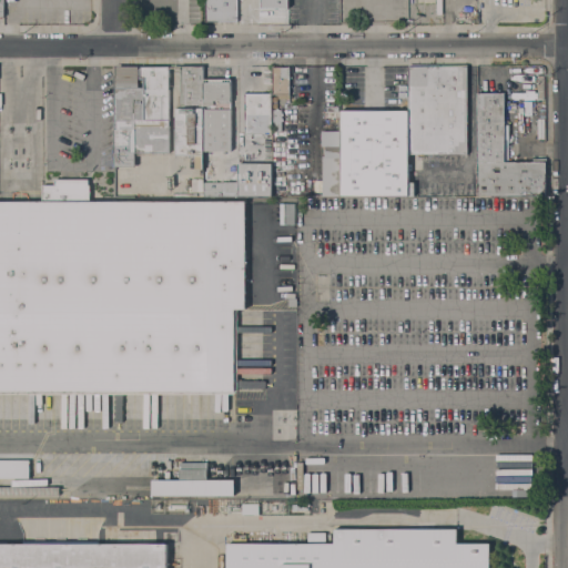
[(236,0),(236,21),(220,21),(220,23),(215,23),(215,21),(205,21),(205,0),(236,0)]
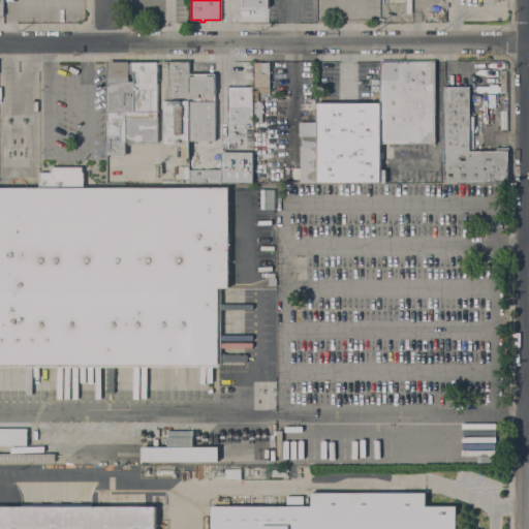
[(242,0),(243,20),(268,19),(267,0),(242,0)]
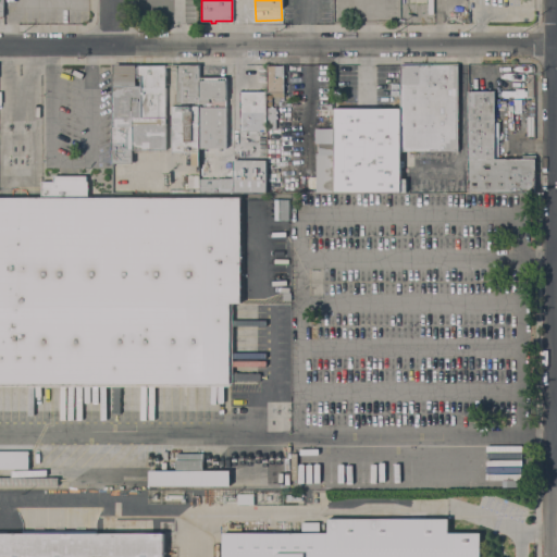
[(112,86),(114,86),(113,64),(165,63),(165,152),(134,152),(134,150),(132,150),(132,163),(112,163),(112,86)]
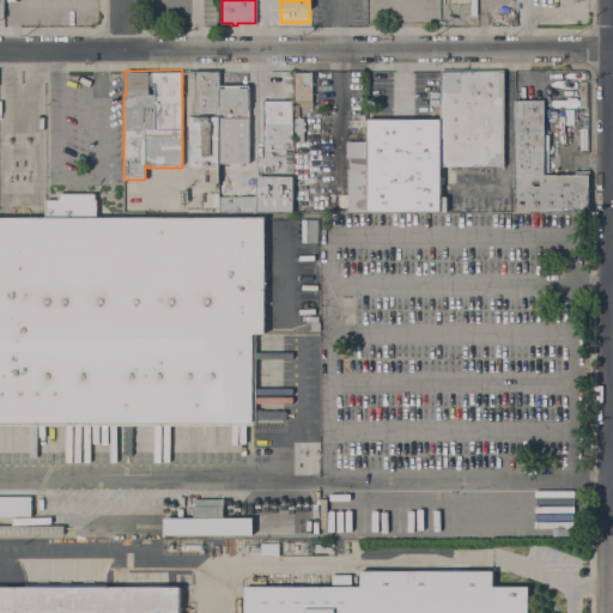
[(442,70),(504,70),(504,167),(441,167),(441,119),(442,70)]
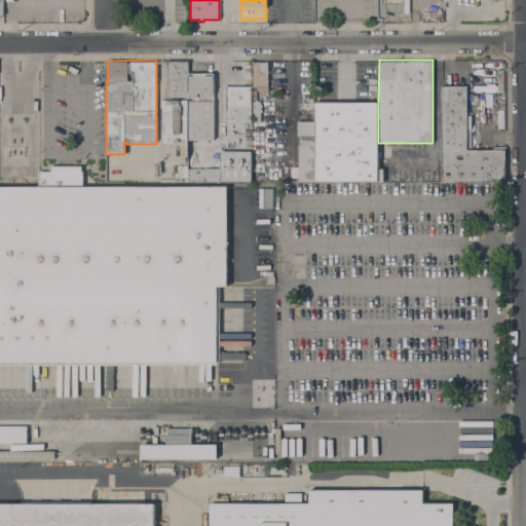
[(187,140),(187,156),(181,156),(181,144),(162,144),(162,101),(166,100),(166,63),(188,62),(188,73),(188,140),(187,140)]
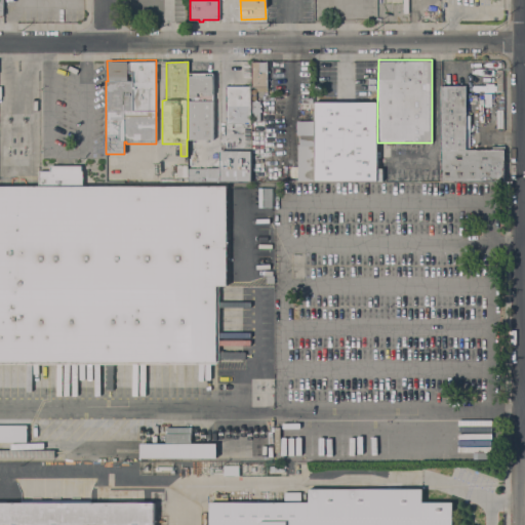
[(268,86),(251,86),(251,62),(268,62),(268,86)]
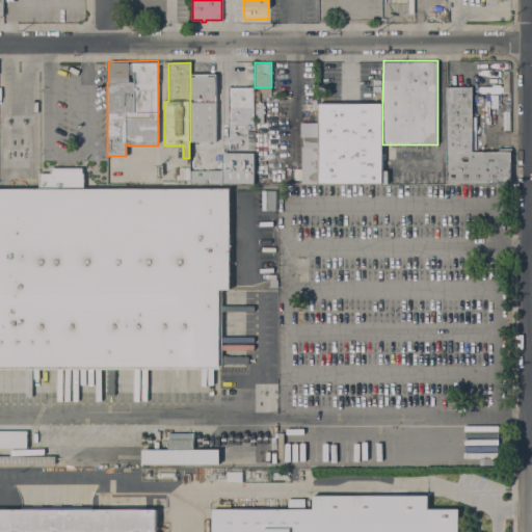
[(190,74),(216,74),(216,141),(190,141),(190,74)]
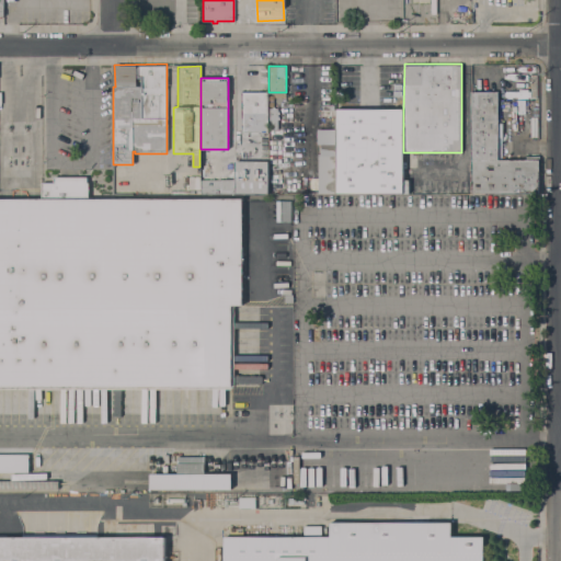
[(497,159),(538,159),(538,194),(529,194),(471,194),(471,91),(484,91),(484,90),(491,90),(491,91),(497,91),(497,159)]
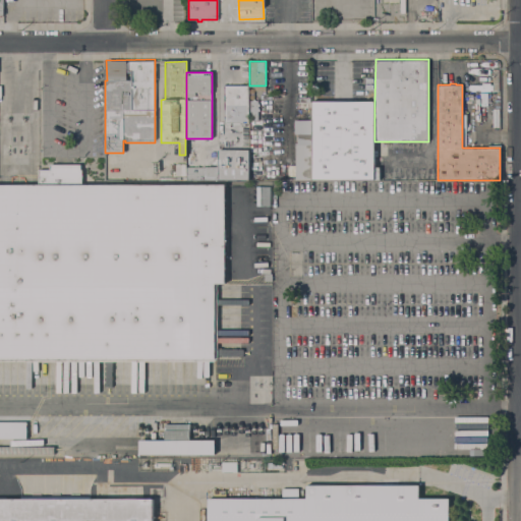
[(224,85),(249,85),(249,123),(224,123),(224,85)]
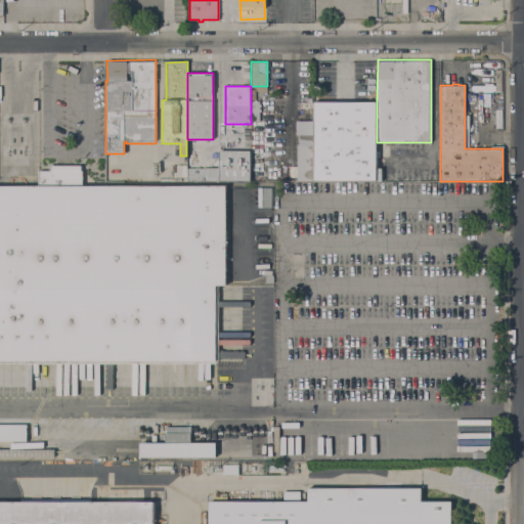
[(377,142),(377,168),(377,181),(313,181),(313,145),(314,145),(314,142),(313,142),(313,120),(314,120),(314,101),(377,101),(377,142)]
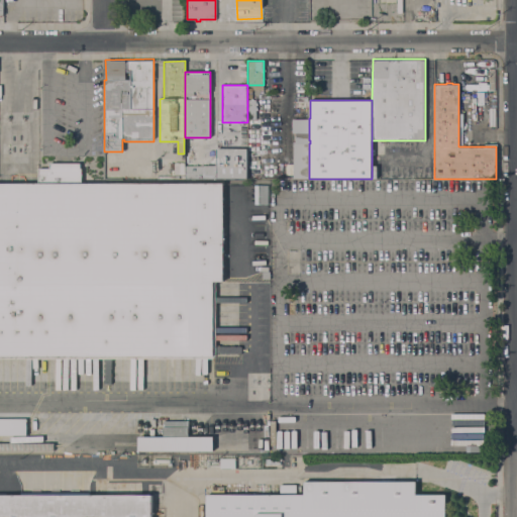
[(292,140),(293,119),(309,118),(309,140),(292,140)]
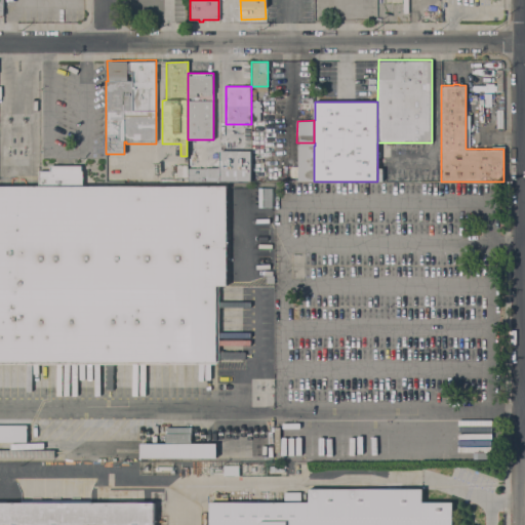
[(297,182),(297,146),(314,146),(314,182),(297,182)]
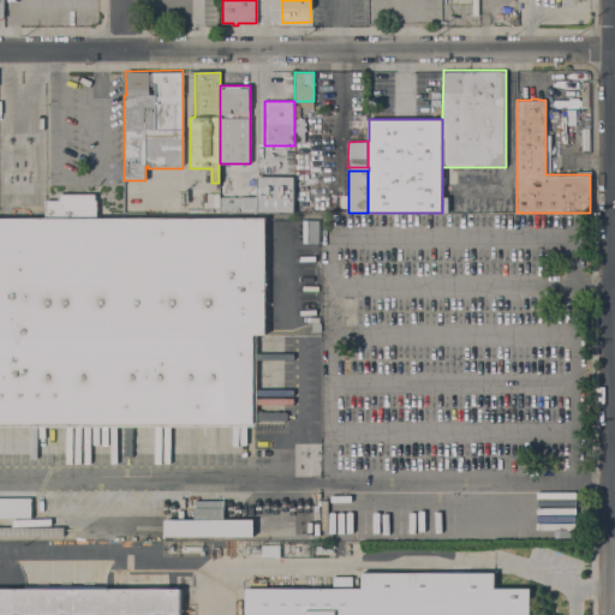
[(257,177),(294,177),(294,213),(257,213),(257,197),(257,177)]
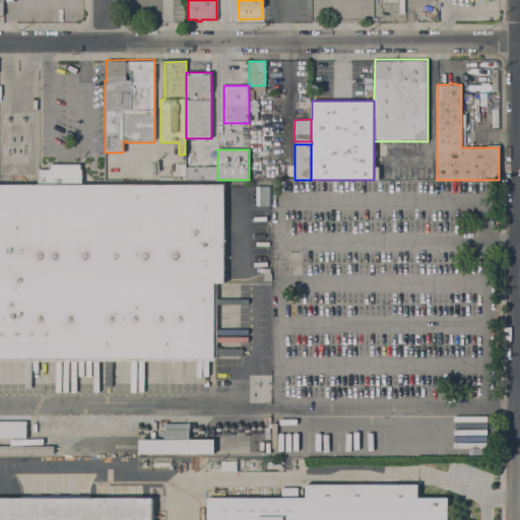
[(186,176),(176,176),(176,164),(186,164),(186,167),(186,176)]
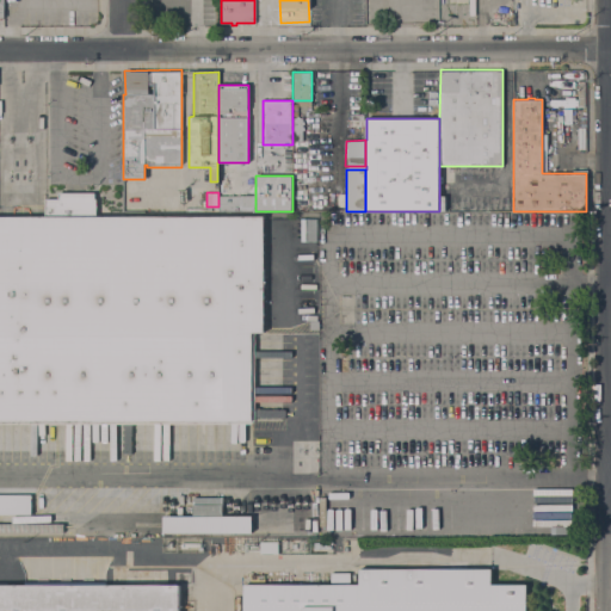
[(45,213),(45,199),(59,199),(59,193),(94,193),(94,199),(97,199),(97,213),(45,213)]
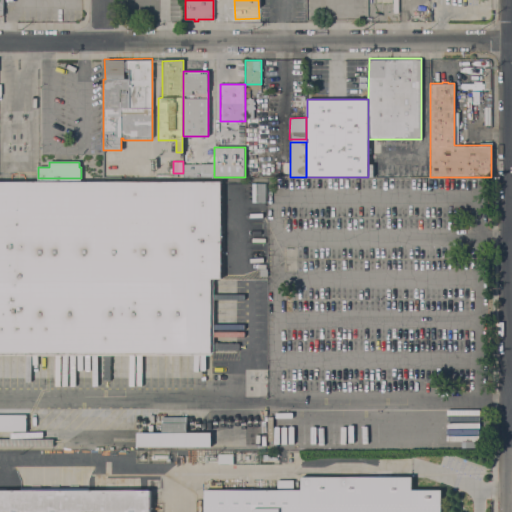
[(183,177),(183,173),(183,164),(214,164),(214,177),(183,177)]
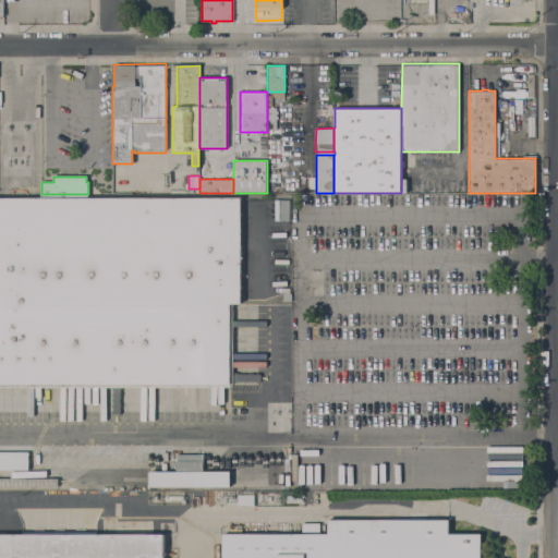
[(88,197),(241,197),(241,303),(233,303),(233,385),(230,385),(230,387),(0,387),(0,198),(41,198),(41,194),(88,194),(88,197)]
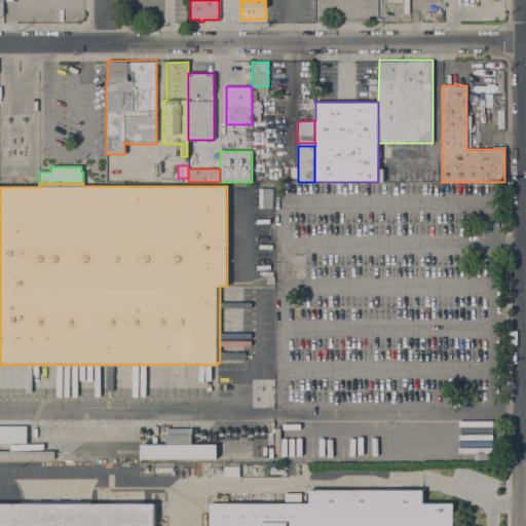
[(259,188),(272,188),(272,208),(259,208),(259,188)]
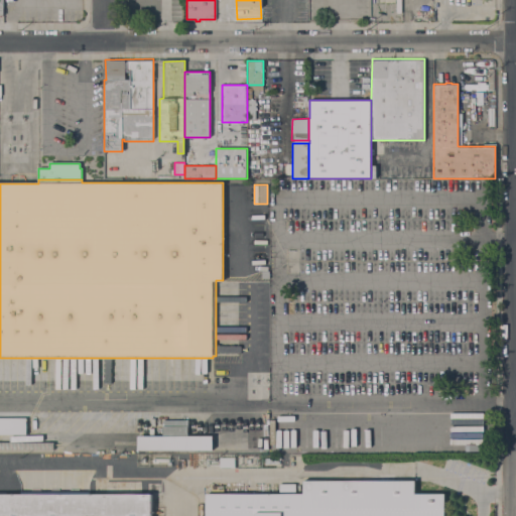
[(0,418),(27,418),(27,434),(0,434),(0,442),(54,442),(54,449),(0,449),(0,418)]
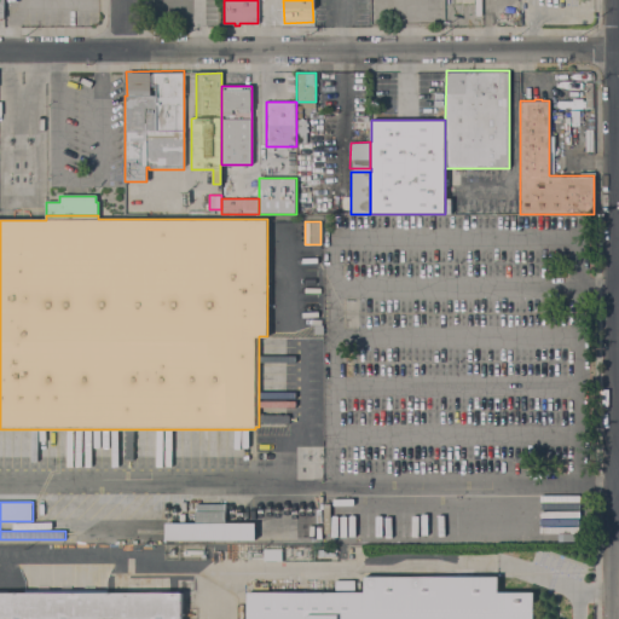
[(196,522),(196,503),(225,504),(225,522),(256,522),(256,541),(166,541),(166,522),(196,522)]
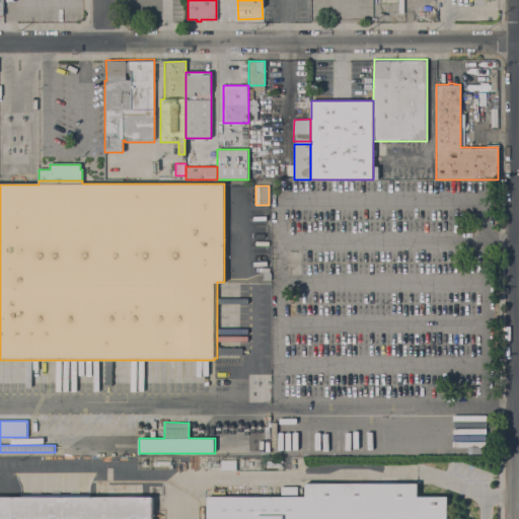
[(236,460),(236,469),(221,469),(221,460),(236,460)]
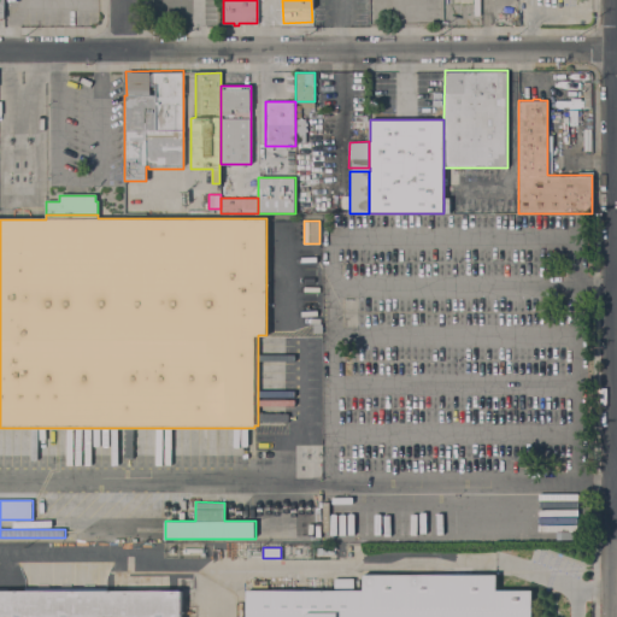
[(533,616),(246,616),(246,589),(283,589),(283,591),(304,591),(333,591),(334,579),(353,579),(353,591),(363,591),(363,574),(497,575),(497,591),(533,591),(533,616)]
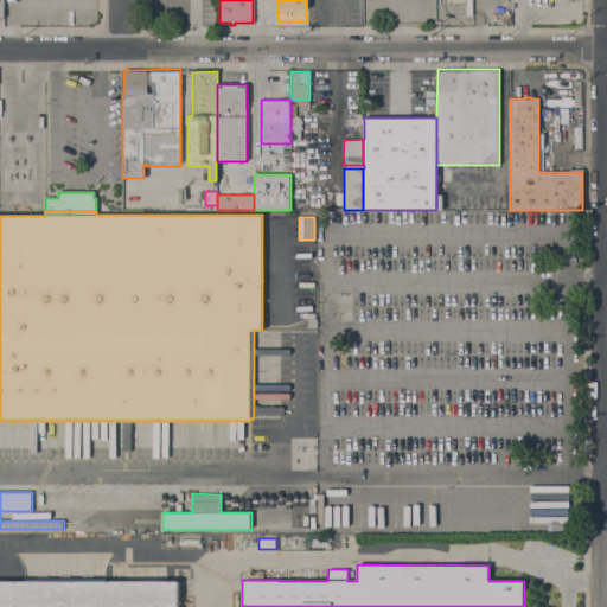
[(0,606),(0,581),(178,581),(178,606),(0,606)]
